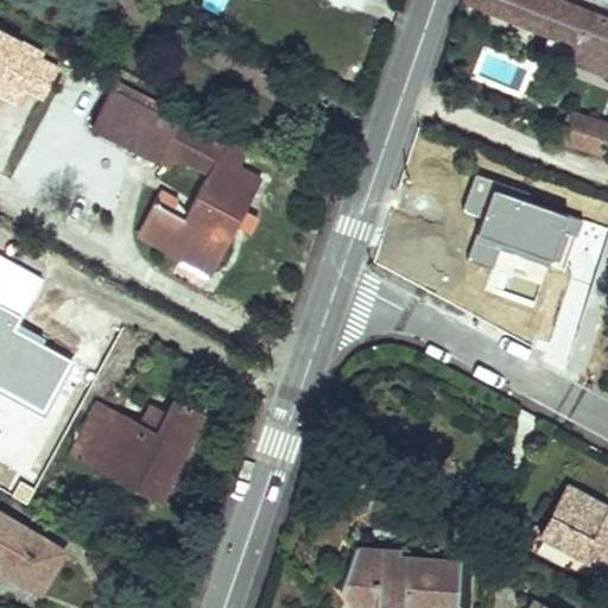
[(607,20),(557,0),(462,0),(577,46),(607,58),(607,20)]
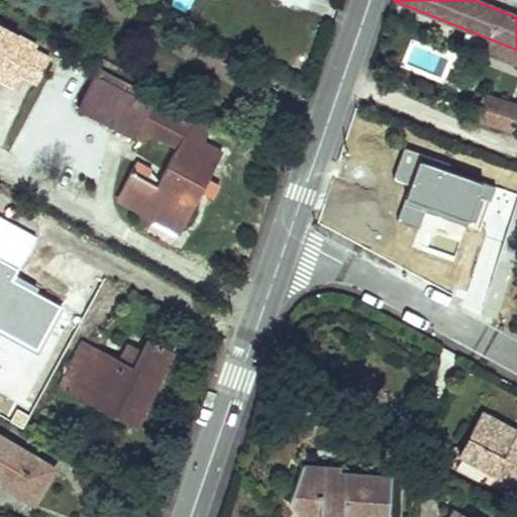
[(0,81),(13,89),(22,71),(38,79),(49,57),(34,48),(36,44),(0,24),(0,81)]
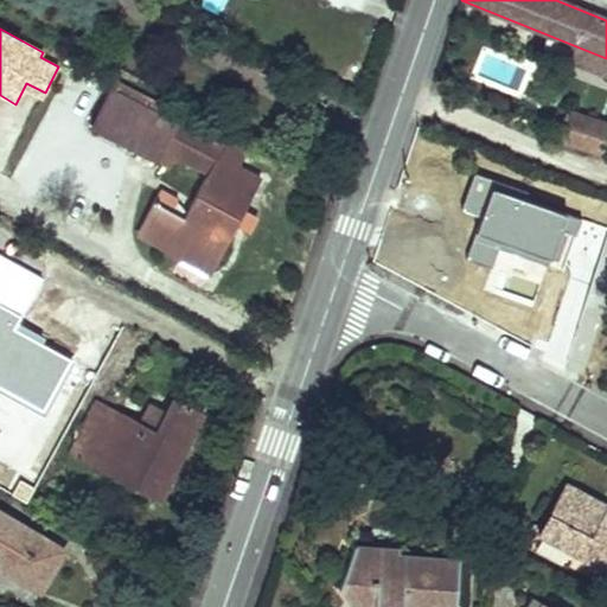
[(606,58),(576,46),(569,62),(606,77),(606,58)]
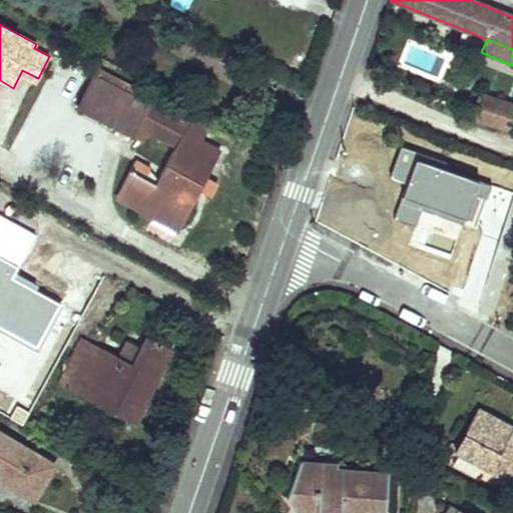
[(105,74),(101,81),(140,101),(144,95),(105,74)]
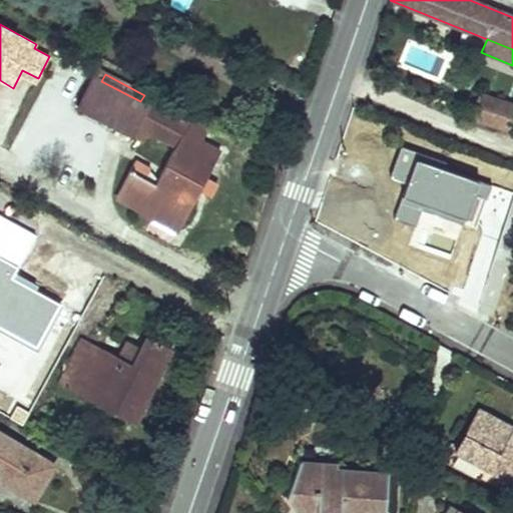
[(133,163),(116,194),(178,228),(198,191),(205,177),(219,151),(193,137),(186,133),(192,121),(144,95),(140,101),(101,81),(95,77),(79,107),(132,136),(137,127),(175,148),(157,181),(154,187),(144,181),(149,171),(133,163)]
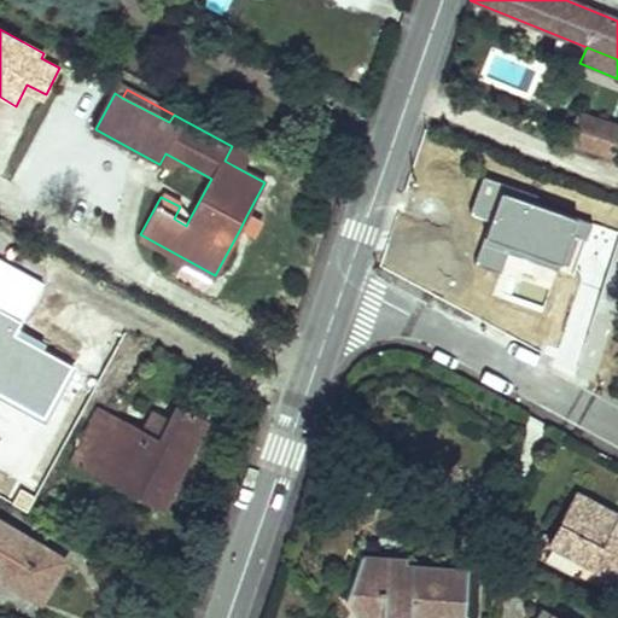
[(617,124),(575,112),(566,143),(614,156),(617,145),(617,124)]
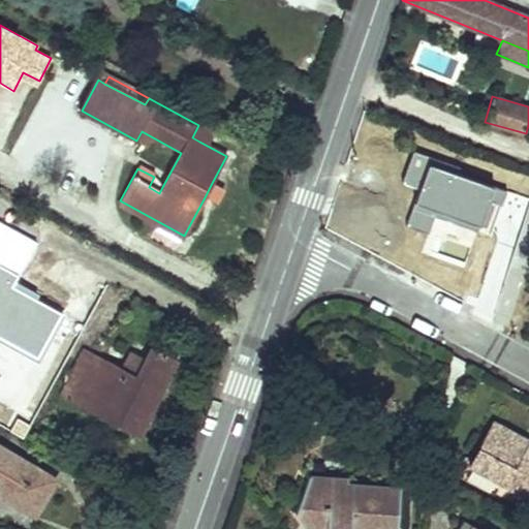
[(198,125),(192,137),(199,142),(206,129),(198,125)]
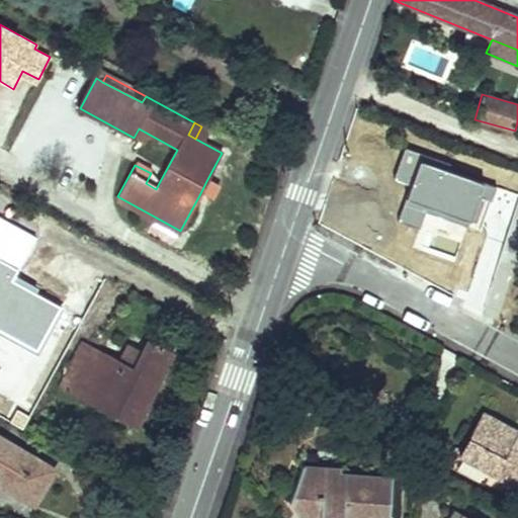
[(394,177),(411,184),(399,220),(417,227),(423,208),(480,229),(495,187),(402,154),(394,177)]
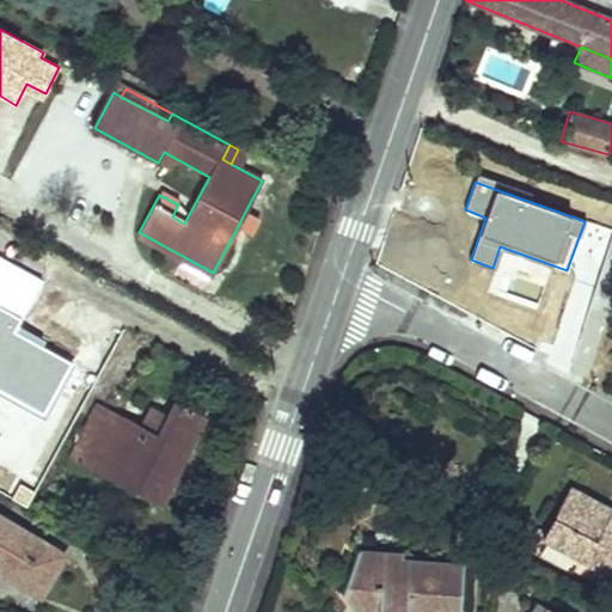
[(178,204),(172,216),(184,224),(188,216),(178,204)]
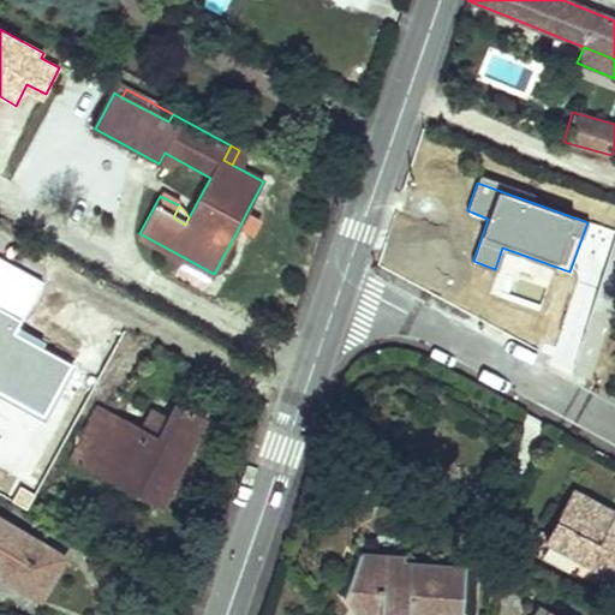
[(246,213),(238,230),(250,236),(258,219),(246,213)]
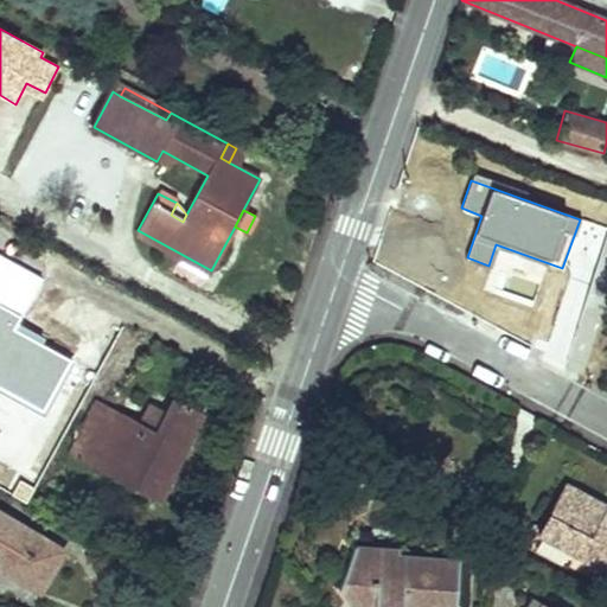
[(71,360),(13,328),(42,279),(0,255),(0,389),(42,413),(71,360)]
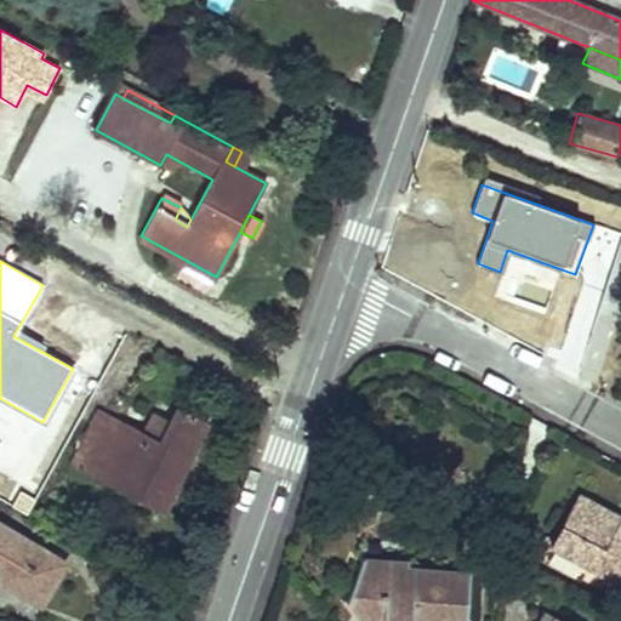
[(144,432),(101,410),(73,465),(163,511),(206,422),(181,409),(172,426),(153,415),(144,432)]
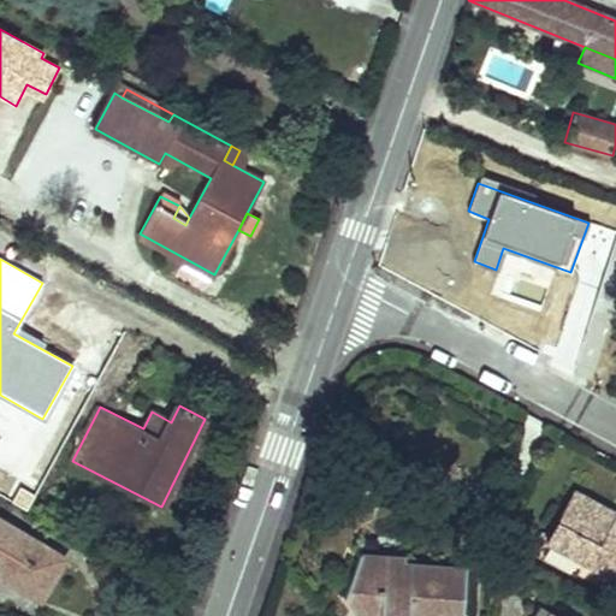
[(615,516),(615,515),(574,492),(569,502),(611,525),(615,516)]
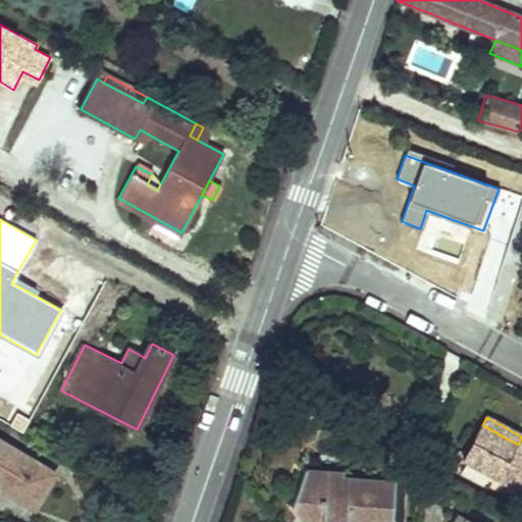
[(482,425),(463,460),(521,491),(521,437),(518,445),(482,425)]
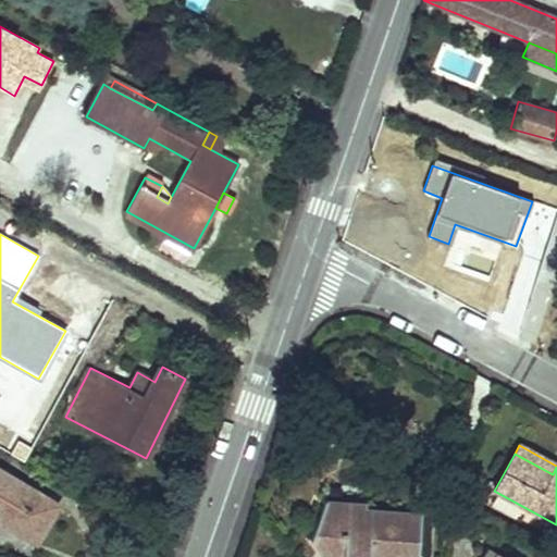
[(56,507),(0,473),(0,512),(8,518),(5,523),(35,541),(56,507)]
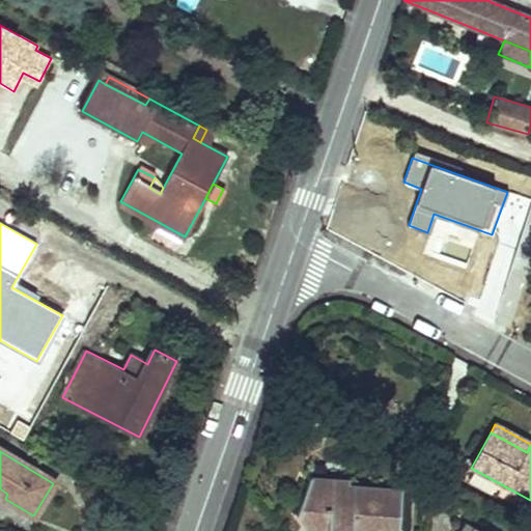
[(397,530),(401,490),(346,485),(346,480),(310,476),(297,515),(303,528),(329,529),(328,530),(397,530)]
